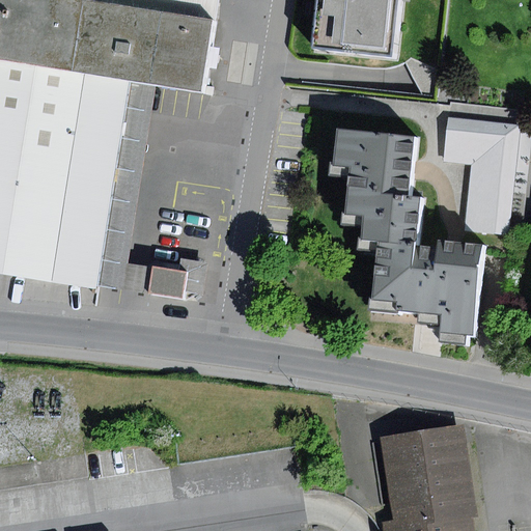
[(219,0),(0,0),(0,62),(130,84),(156,88),(203,96),(219,0)]
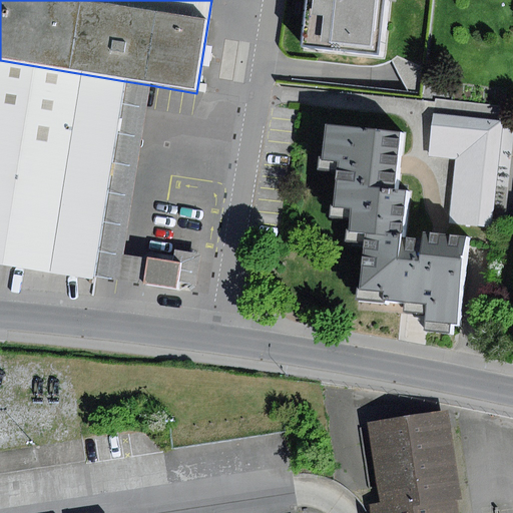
[(311,0),(306,49),(384,57),(389,0),(311,0)]
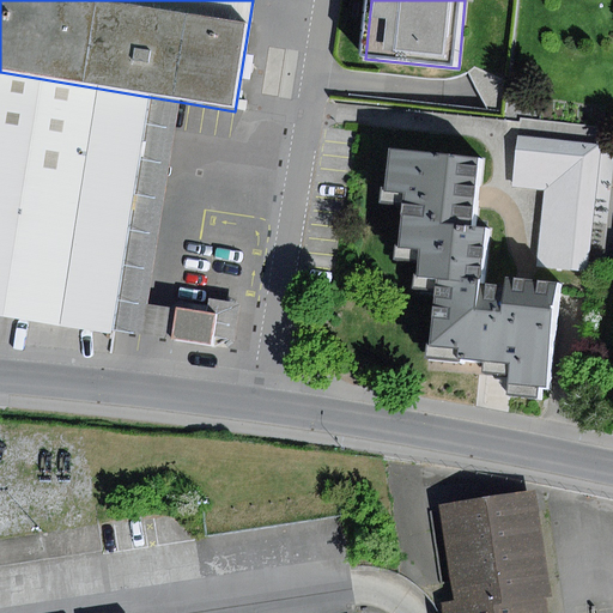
[(0,319),(110,337),(150,97),(0,72),(0,319)]
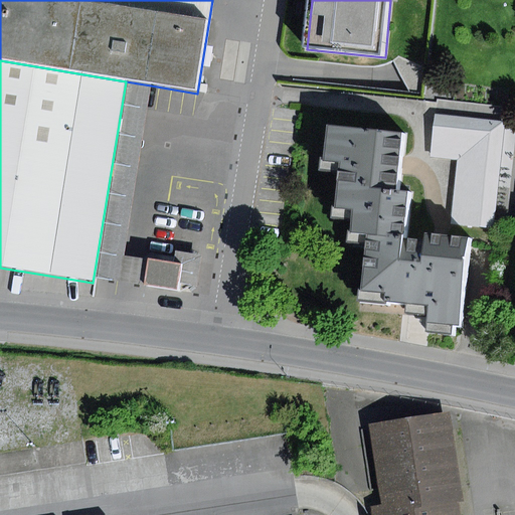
[(126,81),(93,283),(119,287),(151,86),(126,81)]
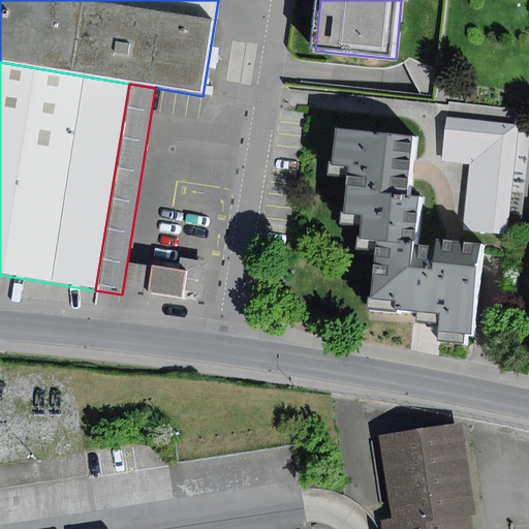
[(518,128),(448,121),(444,161),(467,164),(460,229),(506,234),(518,128)]
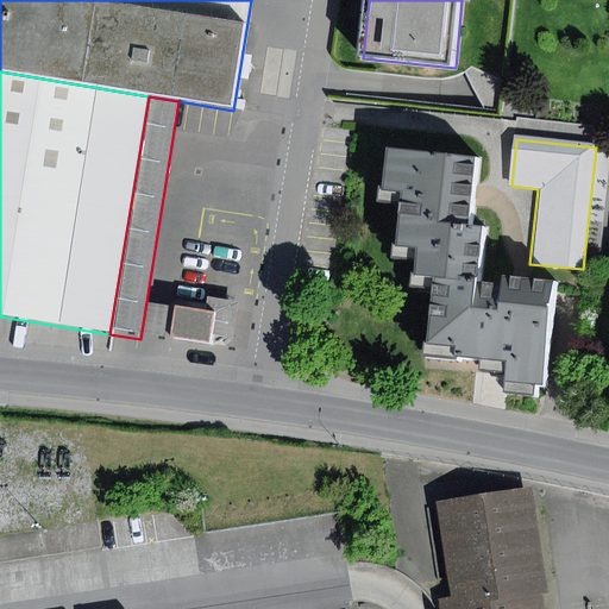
[(481,158),(385,148),(381,193),(405,195),(399,246),(420,249),(416,277),(440,280),(433,343),(459,346),(457,359),(508,364),(507,382),(542,387),(554,286),(482,277),(488,231),(472,228),(481,158)]
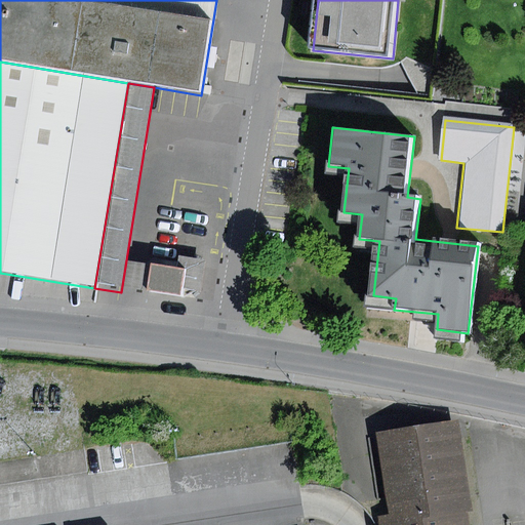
[(188,270),(153,265),(149,291),(184,296),(188,270)]
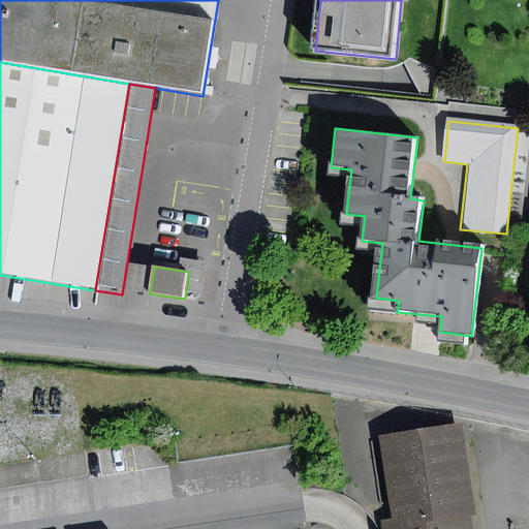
[(462,423),(379,435),(392,519),(381,521),(382,528),(472,528),(471,516),(475,515),(462,423)]
